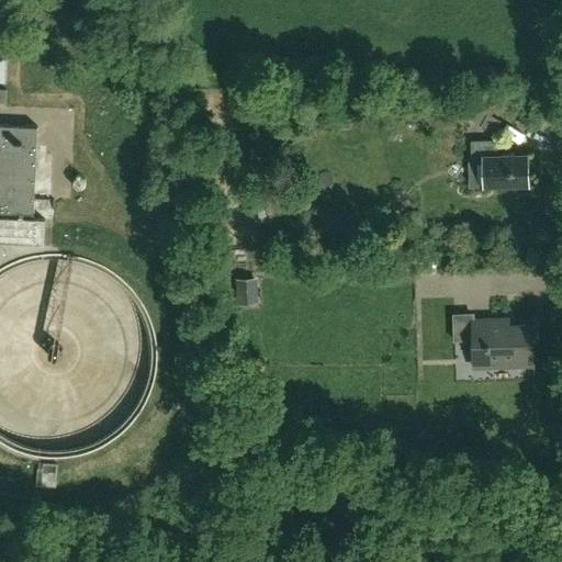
[(493,133),(499,121),(489,113),(481,125),(493,133)]
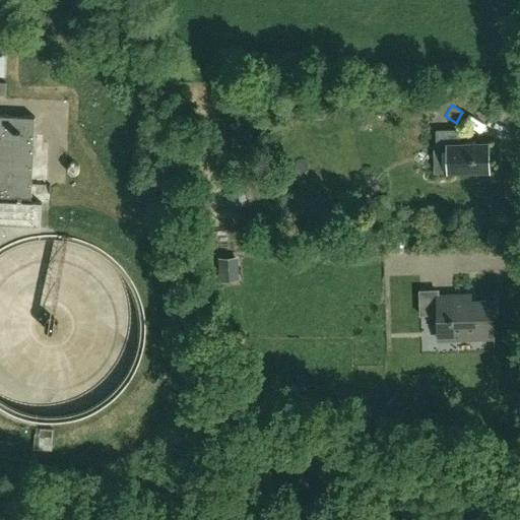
[(35,117),(0,115),(0,226),(41,229),(42,203),(30,202),(35,117)]
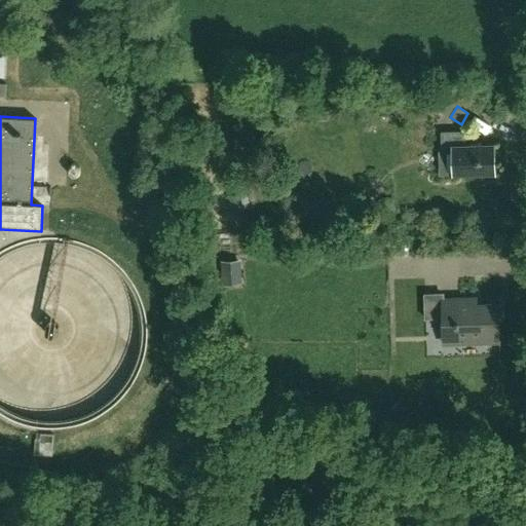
[(453,174),(494,173),(493,144),(465,145),(464,130),(440,132),(441,147),(452,146),(453,174)]
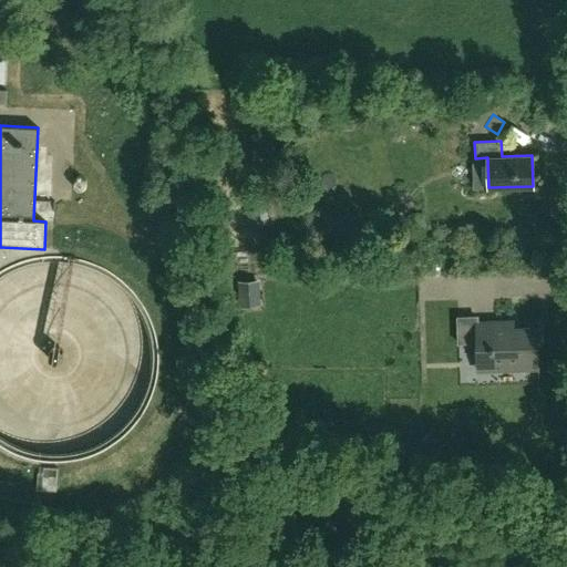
[(268,226),(265,203),(246,206),(249,229),(268,226)]
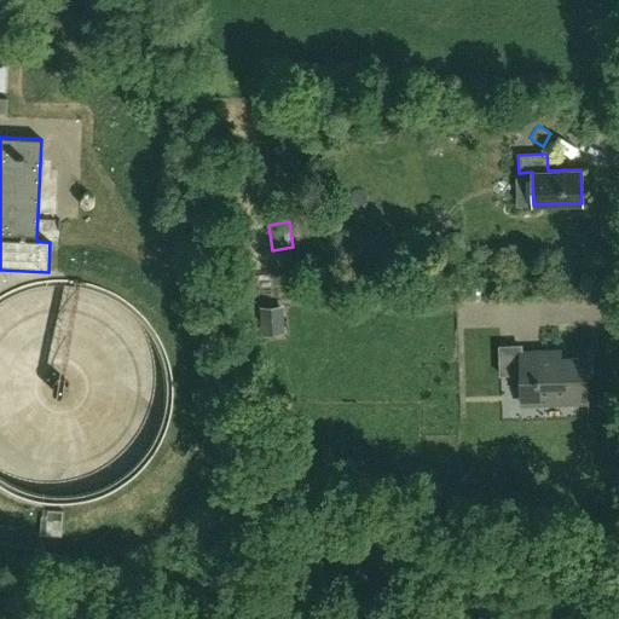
[(279,307),(261,308),(261,323),(281,322),(279,307)]
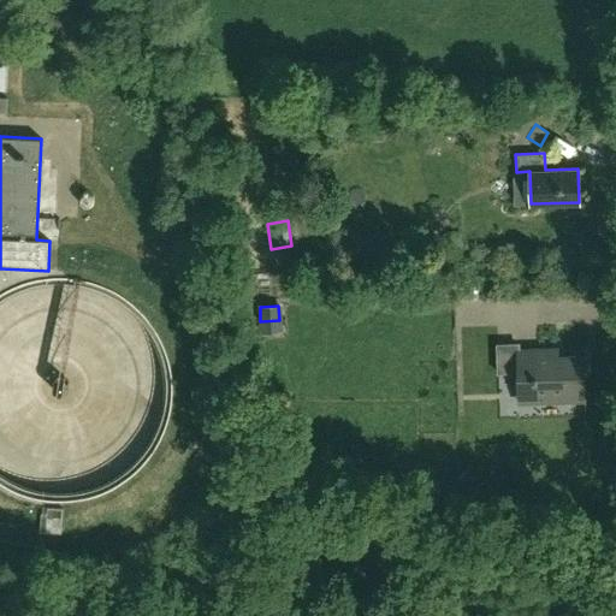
[(540,402),(586,401),(584,355),(551,356),(551,349),(517,350),(520,395),(540,394),(540,402)]
